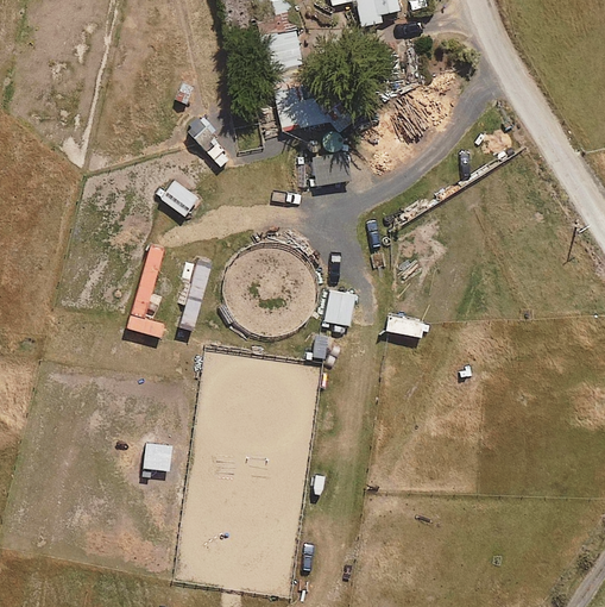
[(303,62),(292,0),(265,0),(276,67),(303,62)]
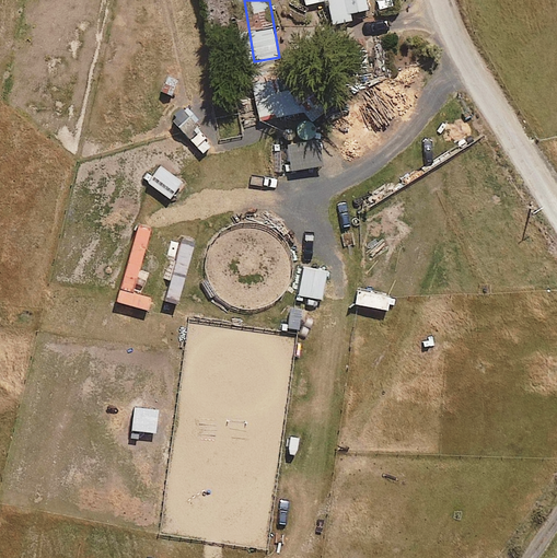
[(349,13),(369,8),(367,0),(304,0),(306,6),(325,0),(326,0),(334,24),(351,20),(349,13)]
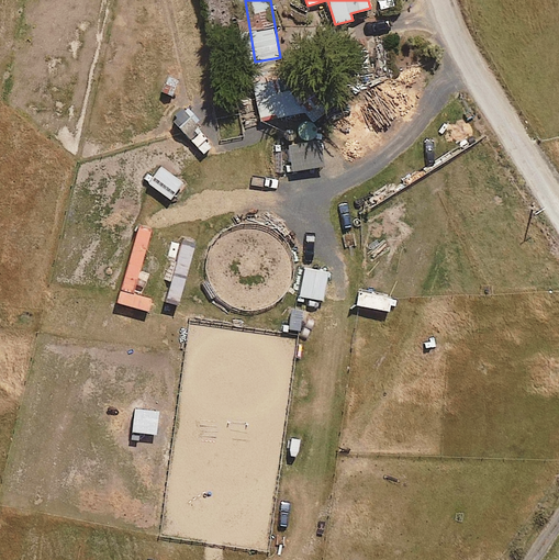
[(280,93),(279,70),(257,71),(259,121),(276,120),(275,93),(280,93)]
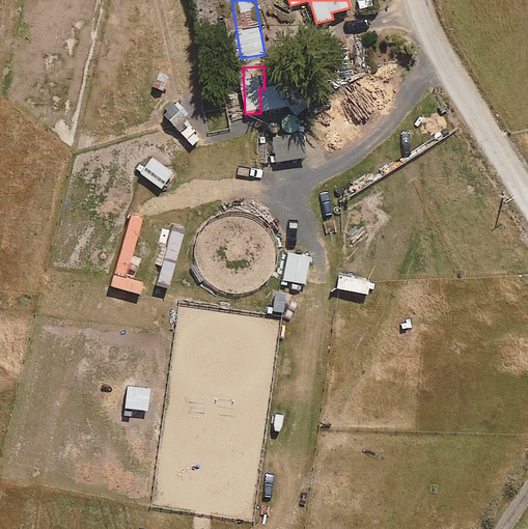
[(300,93),(293,82),(279,89),(296,116),(326,98),(317,83),(300,93)]
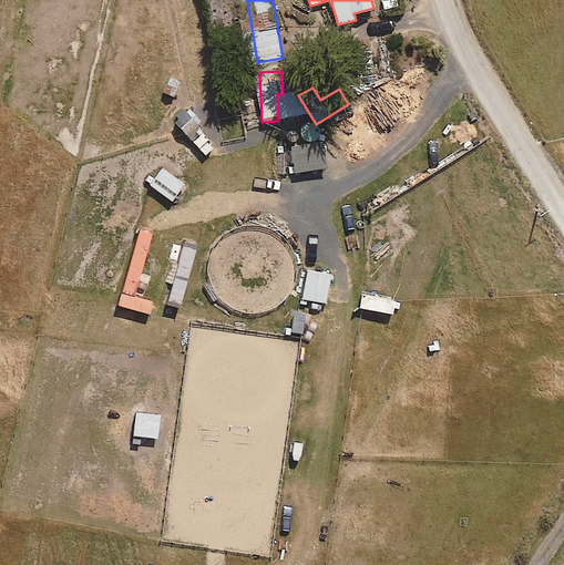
[(284,124),(301,123),(299,99),(282,101),(284,124)]
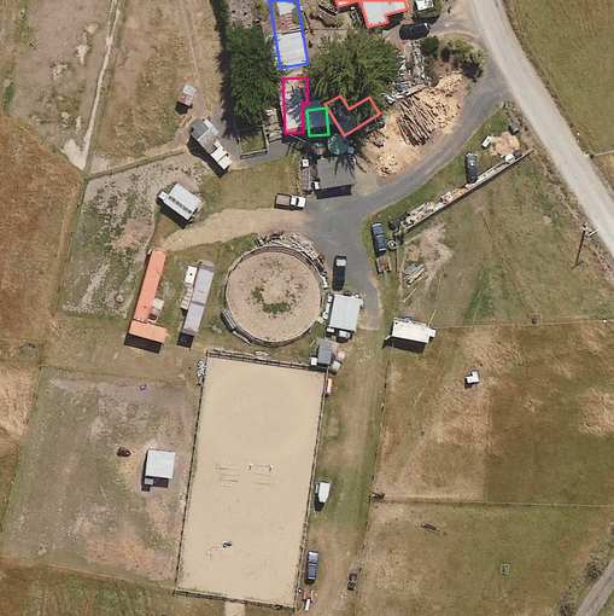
[(210,155),(227,141),(209,121),(193,134),(210,155)]
